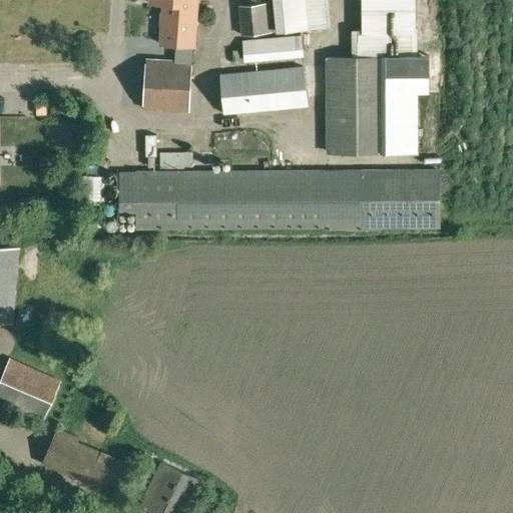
[(173,62),(189,63),(190,47),(194,0),(148,0),(148,4),(162,5),(159,45),(174,46),(173,62)]
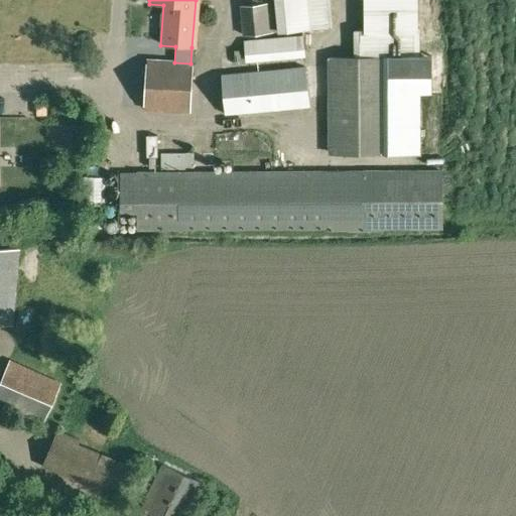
[(272,0),(276,32),(324,29),(331,28),(328,0),(272,0)]
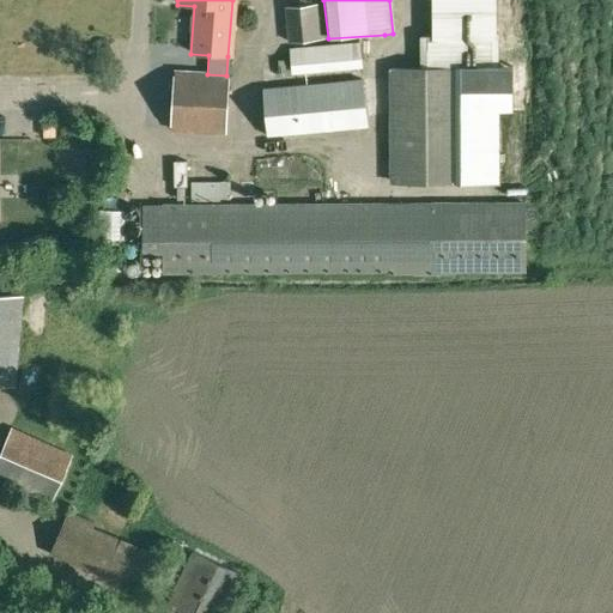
[(420,37),(422,67),(388,68),(389,180),(462,180),(495,180),(495,111),(513,111),(513,66),(495,66),(493,0),(432,0),(434,37),(420,37)]
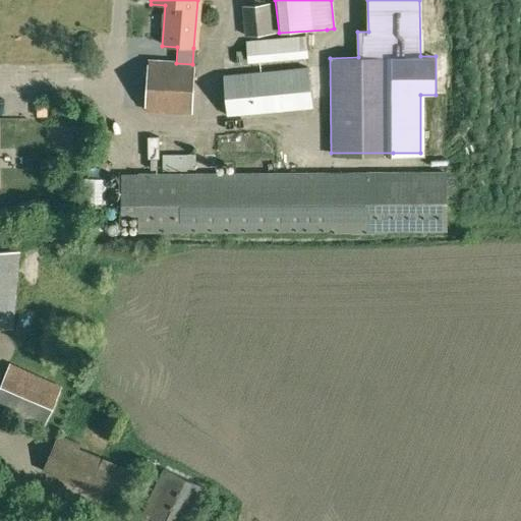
[(242,36),(271,35),(270,2),(241,3),(242,36)]
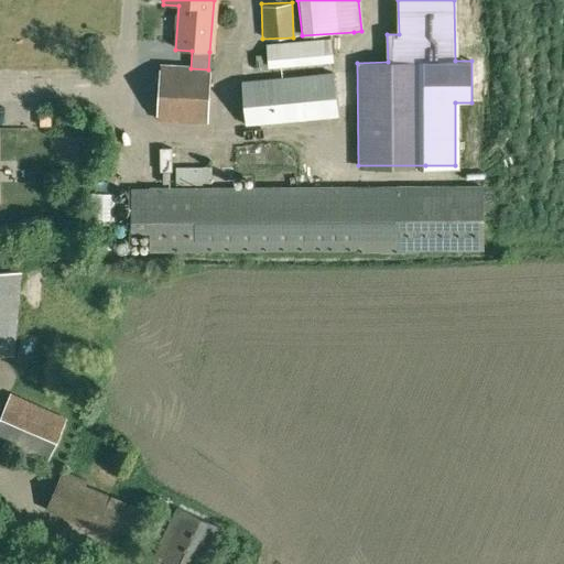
[(268,68),(331,64),(327,41),(264,46),(268,68)]
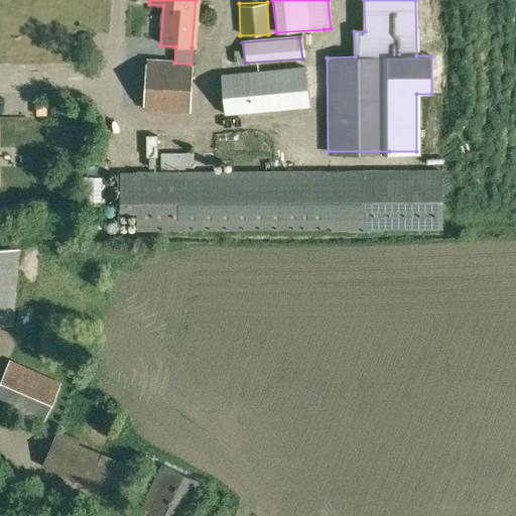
[(145,61),(142,110),(188,113),(190,63),(174,62),(145,61)]
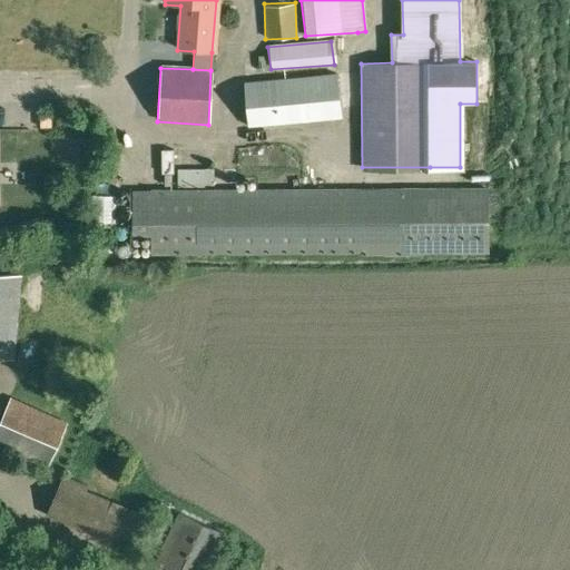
[(340,118),(335,76),(243,85),(247,127),(340,118)]
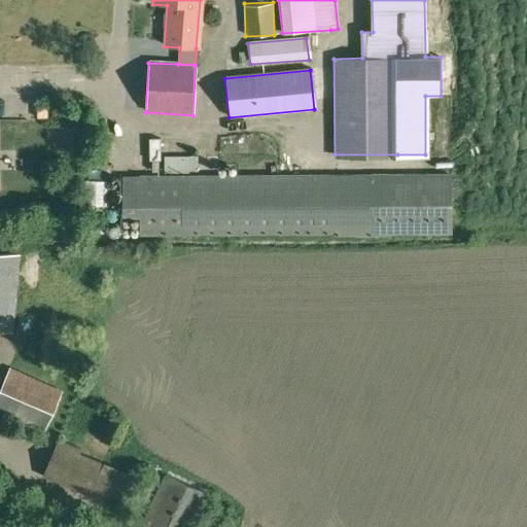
[(171,163),(203,163),(203,149),(171,149),(171,163)]
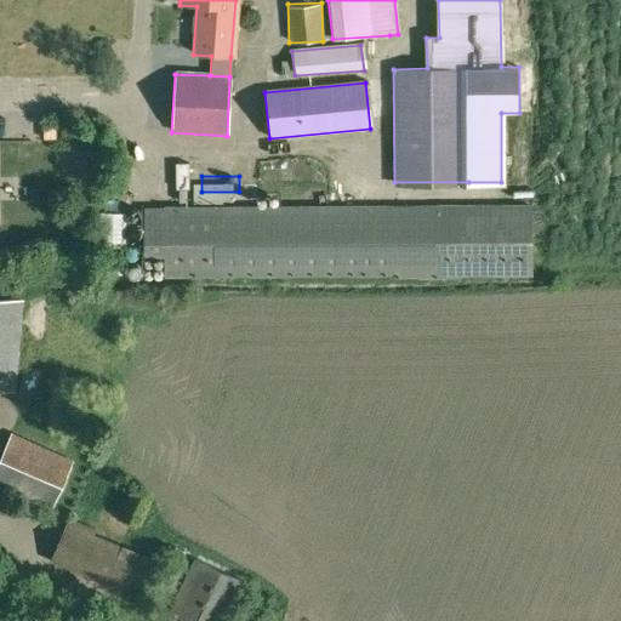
[(480,273),(531,273),(531,206),(165,209),(149,209),(148,277),(414,274),(414,277),(482,275),(480,273)]
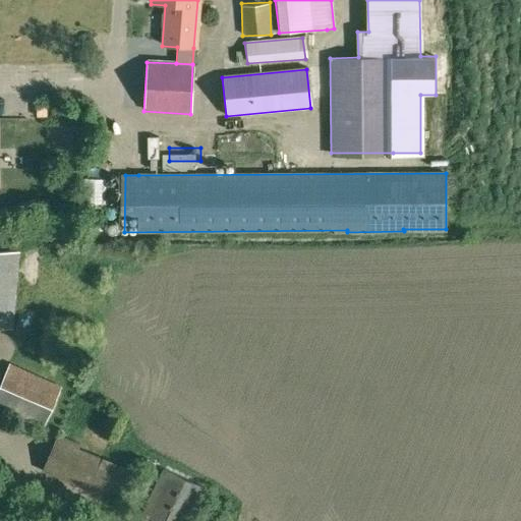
[(17,252),(0,250),(0,327),(11,329),(17,252)]
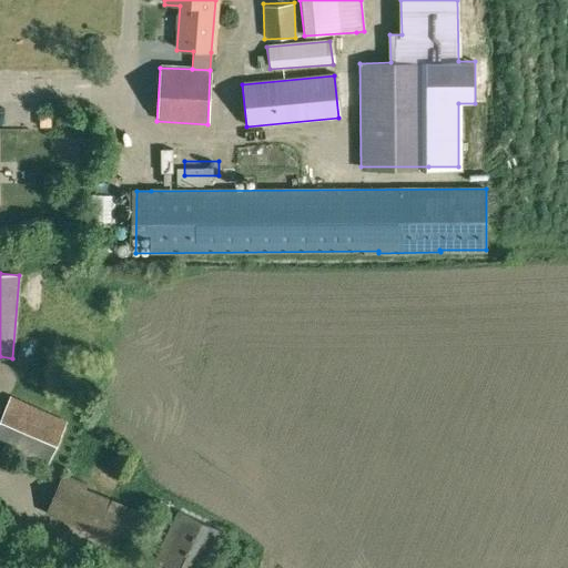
[(88,387),(73,382),(70,393),(83,397),(88,387)]
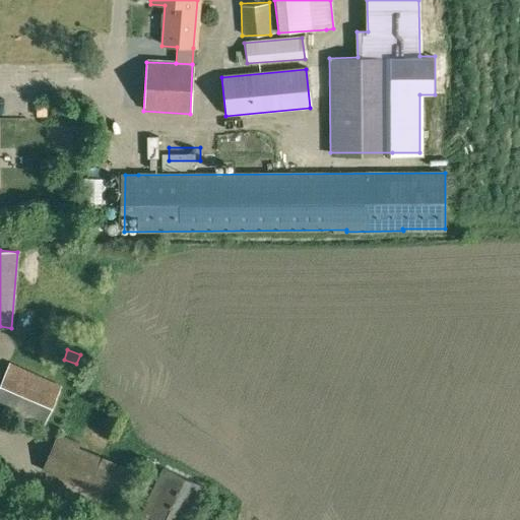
[(0,412),(42,431),(62,385),(9,364),(0,383),(0,412)]
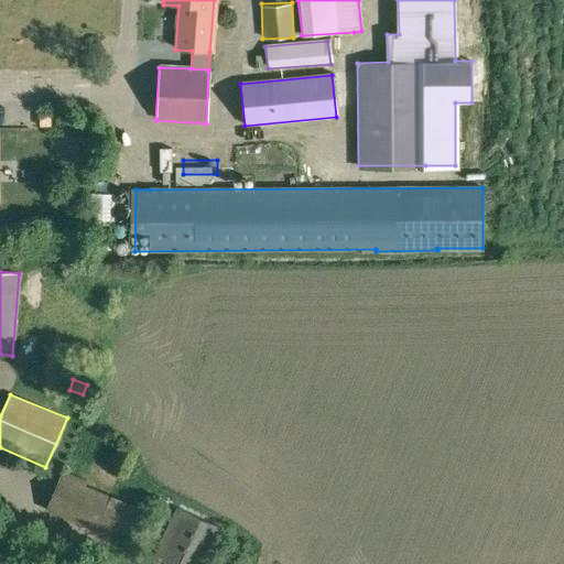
[(148,513),(147,513),(84,488),(87,480),(62,469),(45,509),(134,545),(148,513)]
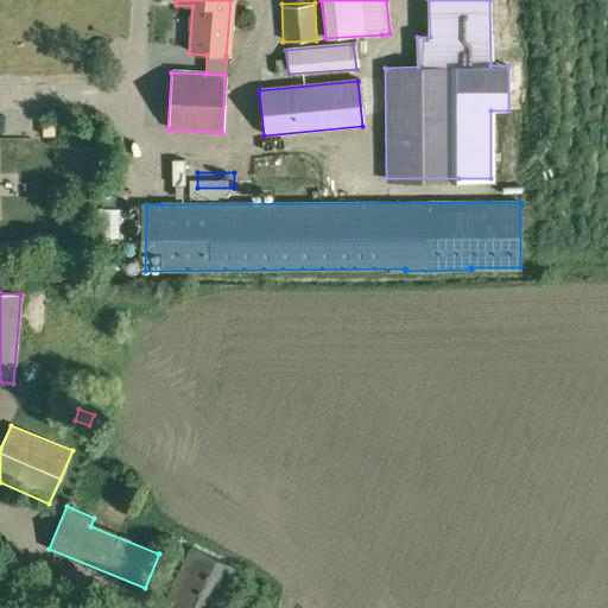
[(221,607),(240,570),(191,548),(162,607),(221,607)]
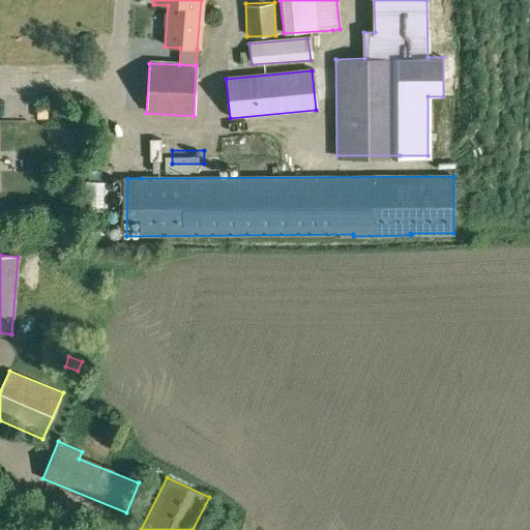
All buildings are outlined.
